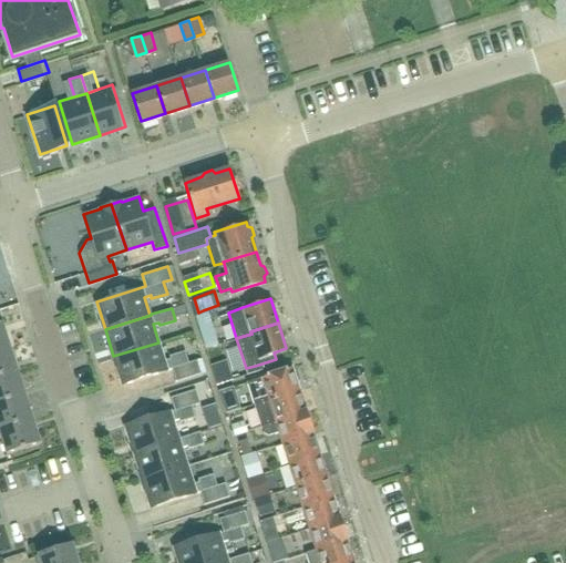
[(164,360),(158,343),(113,356),(122,384),(172,368),(175,380),(201,372),(196,359),(188,361),(185,350),(168,355),(170,358),(164,360)]
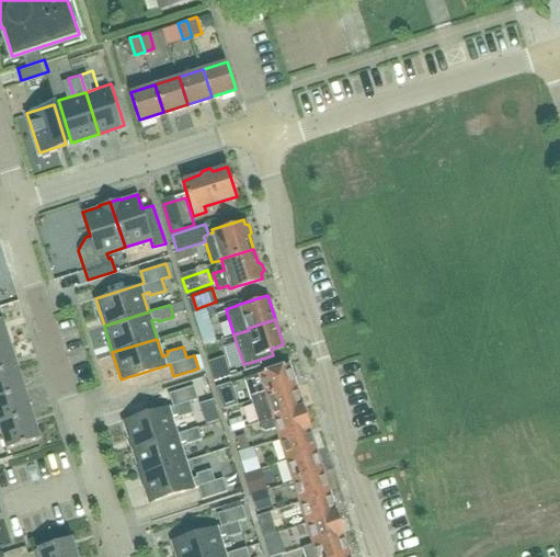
[(8,341),(0,343),(0,370),(15,365),(8,341)]
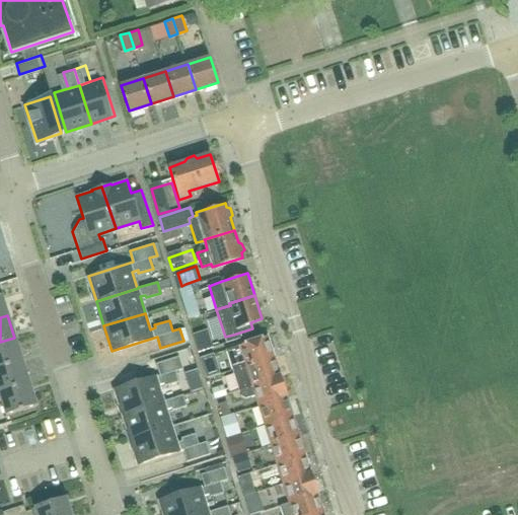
[(226,348),(233,368),(246,364),(274,355),(268,335),(226,348)]
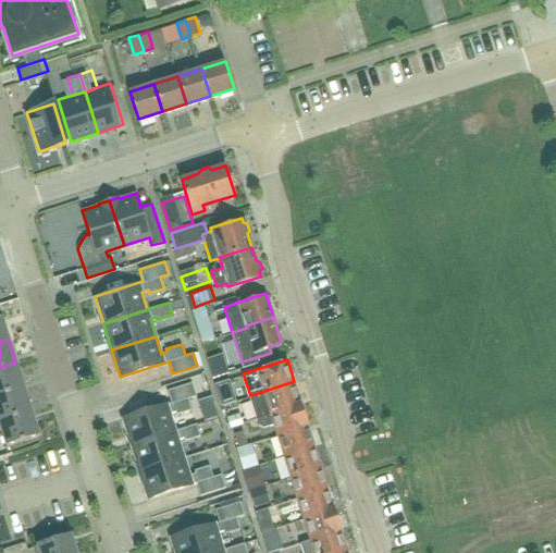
[(0,393),(23,386),(15,363),(0,367),(0,393)]
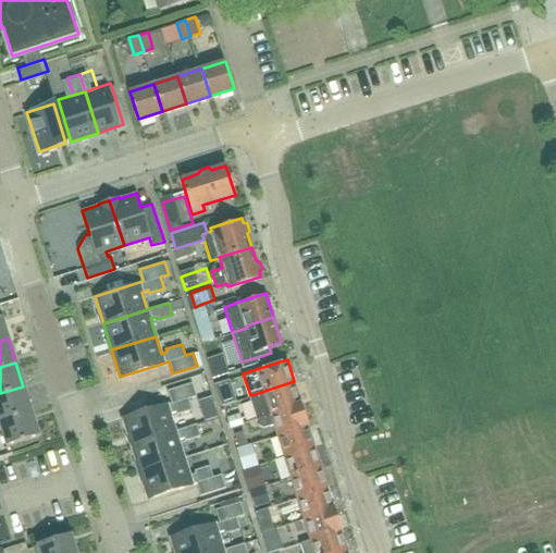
[(131,444),(175,429),(170,412),(175,410),(176,413),(192,408),(188,396),(196,394),(192,381),(167,389),(171,402),(122,417),(131,444)]
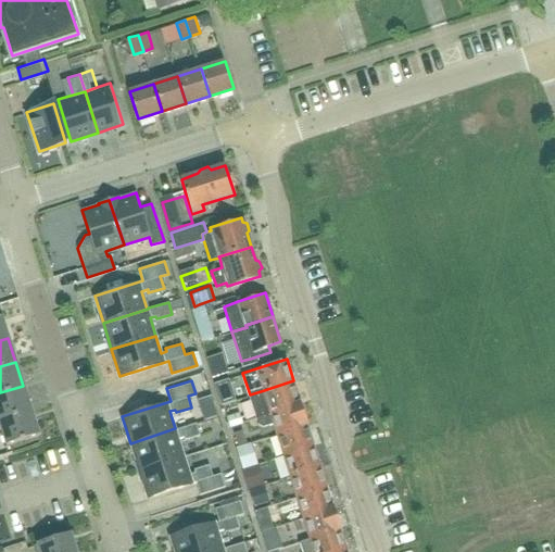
[(223,396),(224,396),(232,393),(229,380),(218,384),(223,396)]
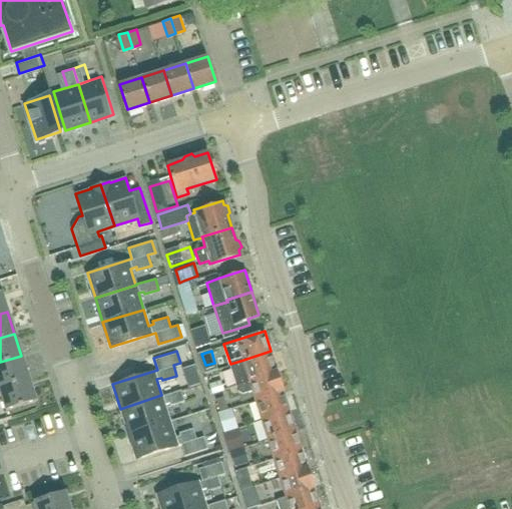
[(271,351),(243,360),(230,364),(236,384),(277,371),(271,351)]
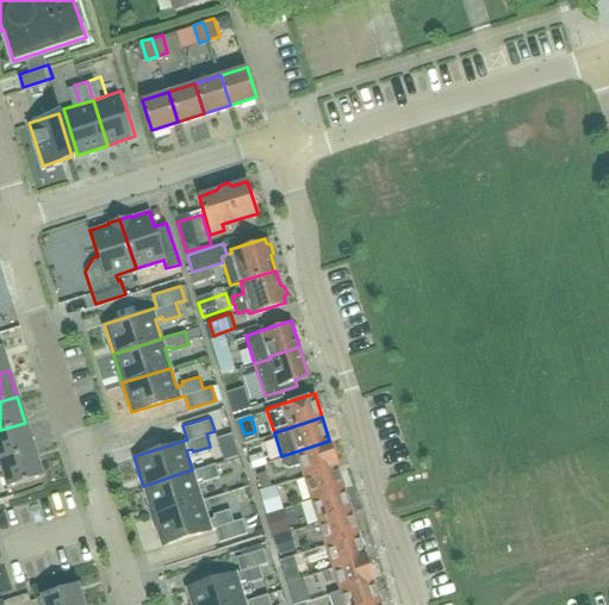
[(0,459),(33,449),(25,423),(0,430),(0,459)]
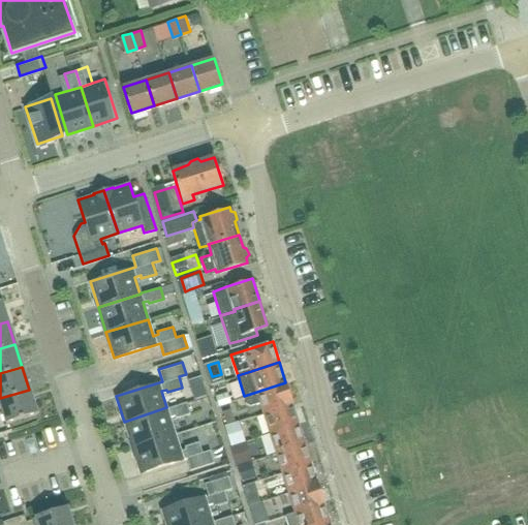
[(291,402),(285,382),(244,396),(246,402),(250,404),(260,401),(264,411),(291,402)]
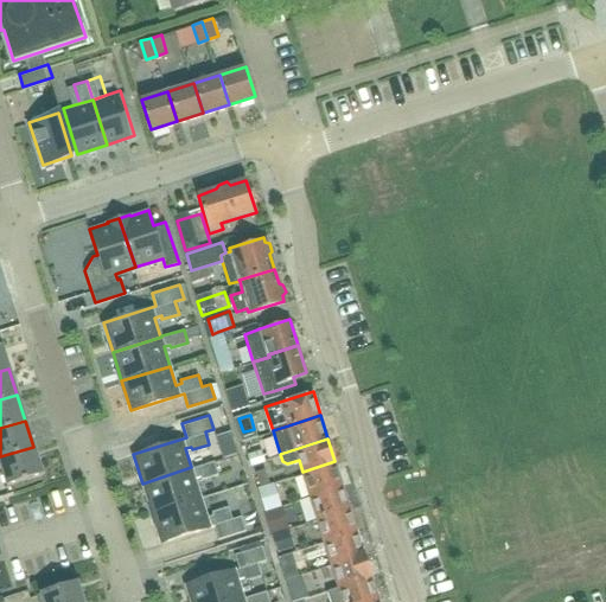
[(33,447),(0,456),(0,459),(7,484),(40,473),(33,447)]
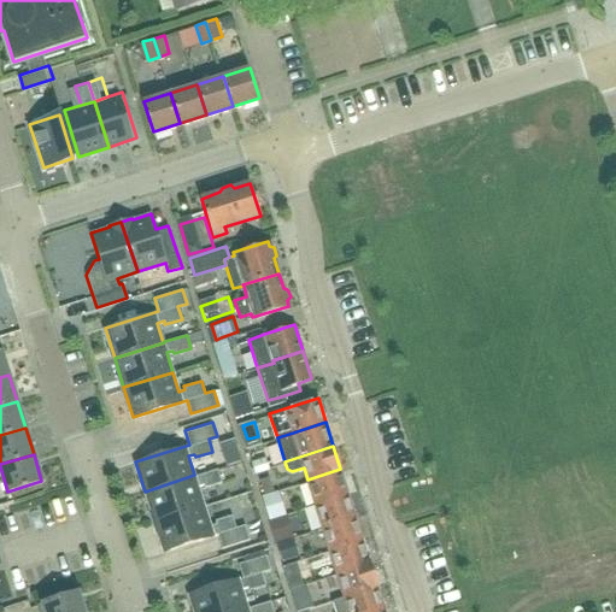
[(265,455),(251,460),(256,471),(269,468),(265,455)]
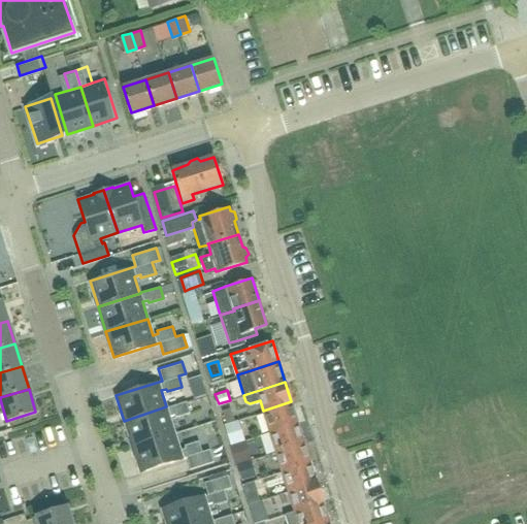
[(116,397),(100,399),(103,422),(119,420),(116,397)]
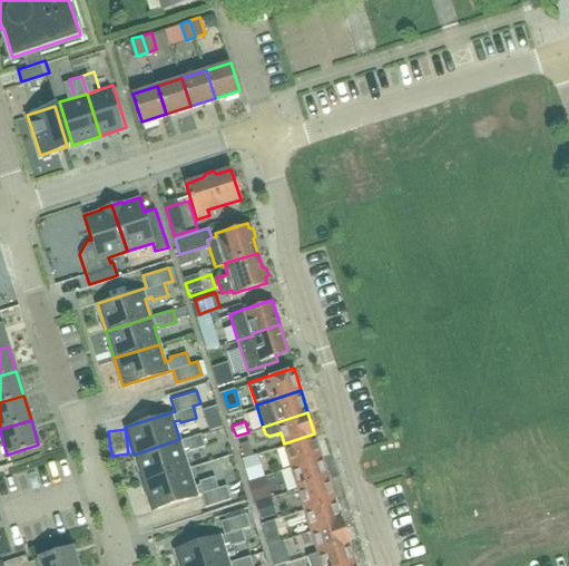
[(179,439),(134,455),(143,481),(188,467),(183,449),(188,447),(189,450),(205,445),(200,432),(179,439)]
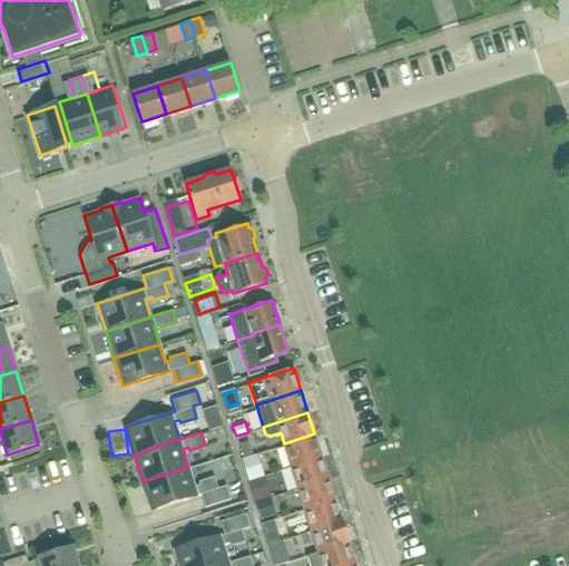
[(284,443),(291,465),(322,456),(314,433),(284,443)]
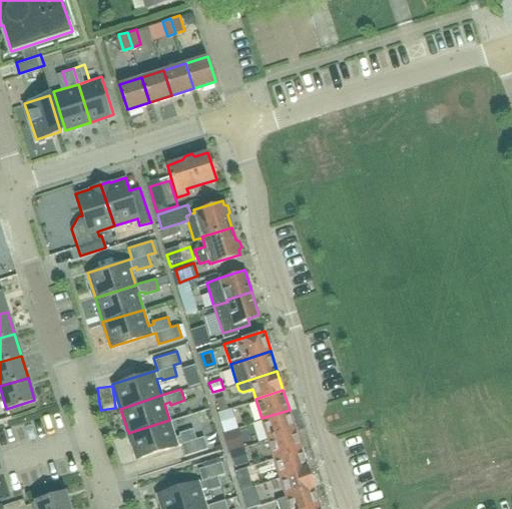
[(219,410),(227,407),(223,395),(215,398),(219,410)]
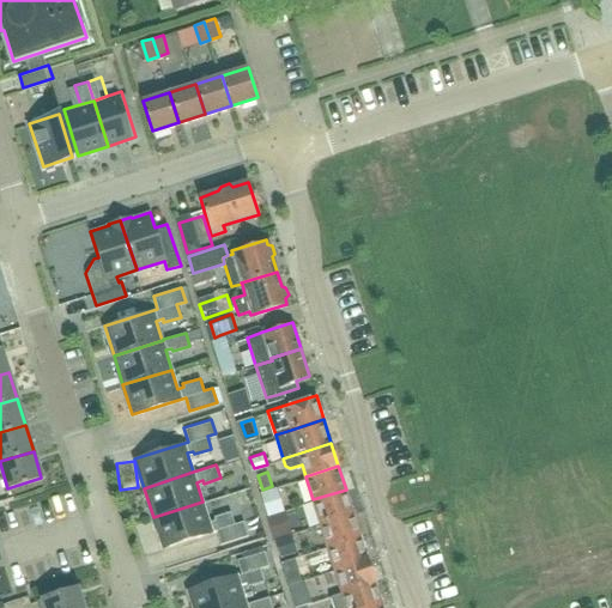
[(266,515),(270,514),(284,510),(277,486),(259,491),(266,515)]
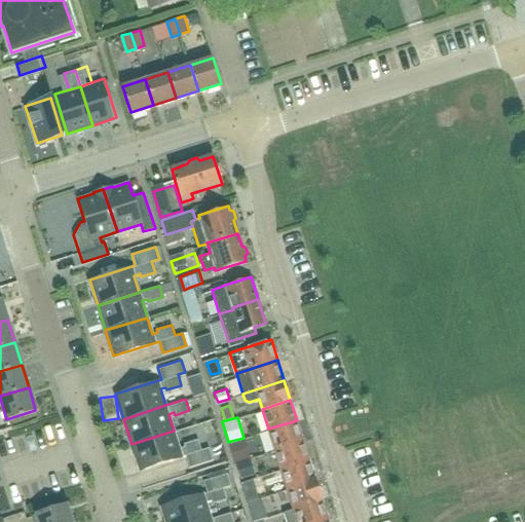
[(297,420),(268,429),(274,448),(303,440),(297,420)]
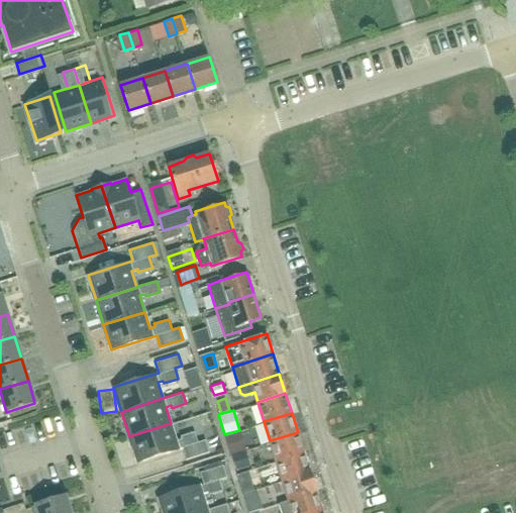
[(171,423),(129,436),(137,460),(182,446),(186,458),(209,450),(205,438),(198,441),(194,430),(180,435),(181,438),(176,439),(171,423)]
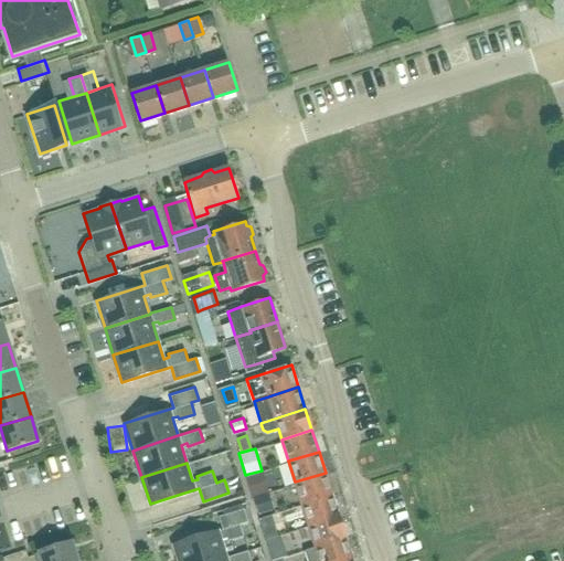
[(301,504),(332,494),(326,473),(295,482),(301,504)]
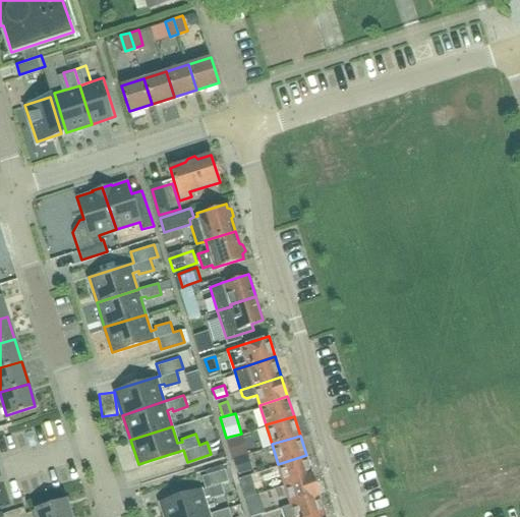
[(237,472),(252,467),(247,452),(232,456),(237,472)]
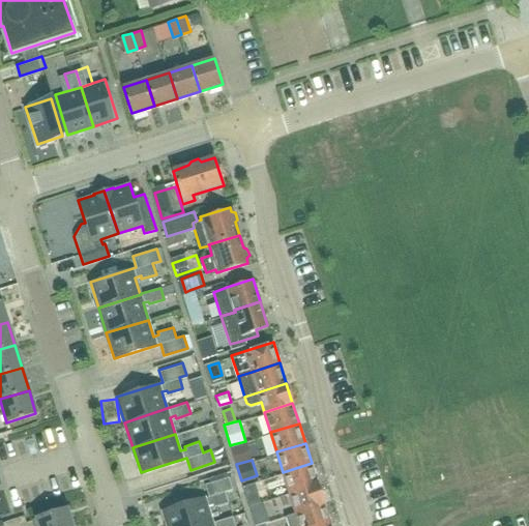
[(312,463),(283,472),(289,492),(318,483),(312,463)]
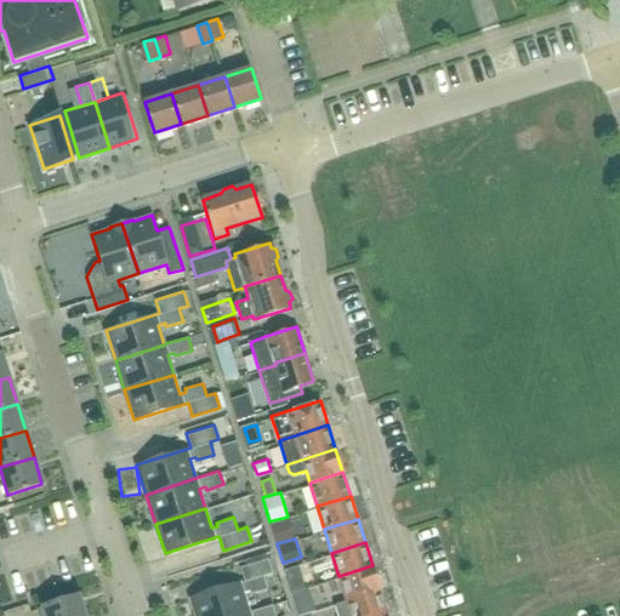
[(228,615),(245,611),(249,609),(243,591),(249,588),(250,592),(267,586),(263,574),(272,570),(268,555),(240,565),(244,579),(191,595),(197,615),(228,615)]
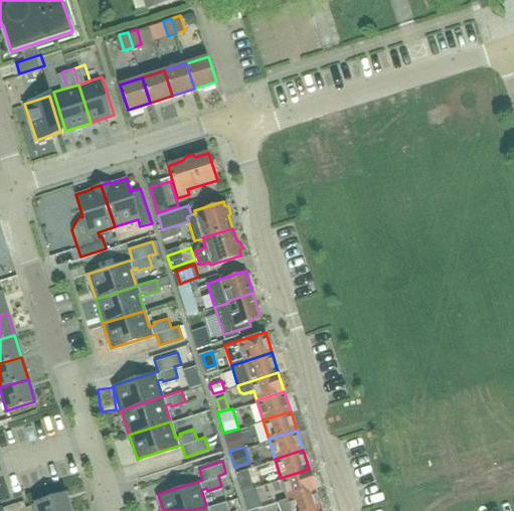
[(309,469),(281,478),(287,497),(315,489),(309,469)]
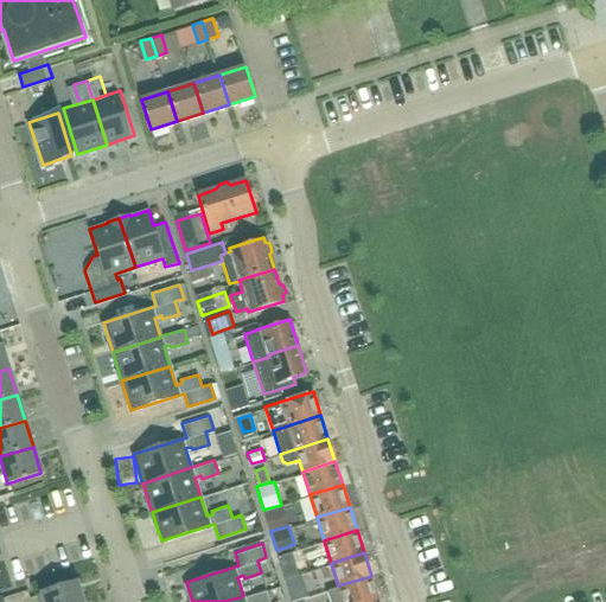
[(285,577),(292,601),(307,596),(300,572),(298,574),(285,577)]
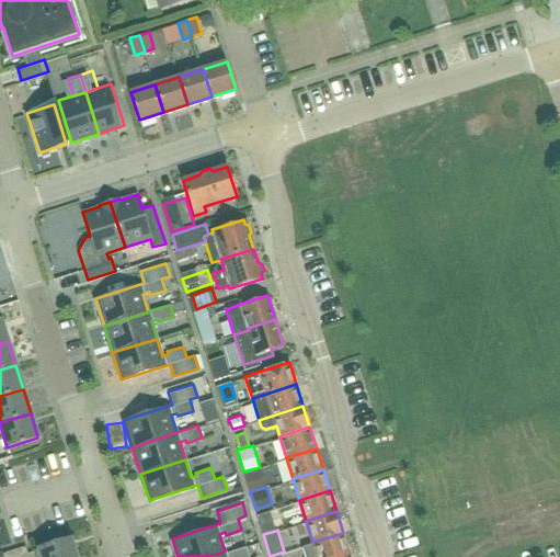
[(336,556),(350,553),(343,533),(312,542),(303,545),(306,556),(336,556)]
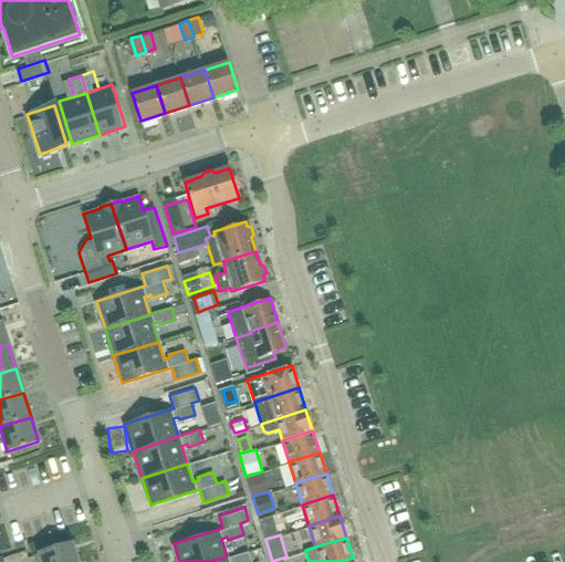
[(75,561),(70,542),(34,554),(37,561),(75,561)]
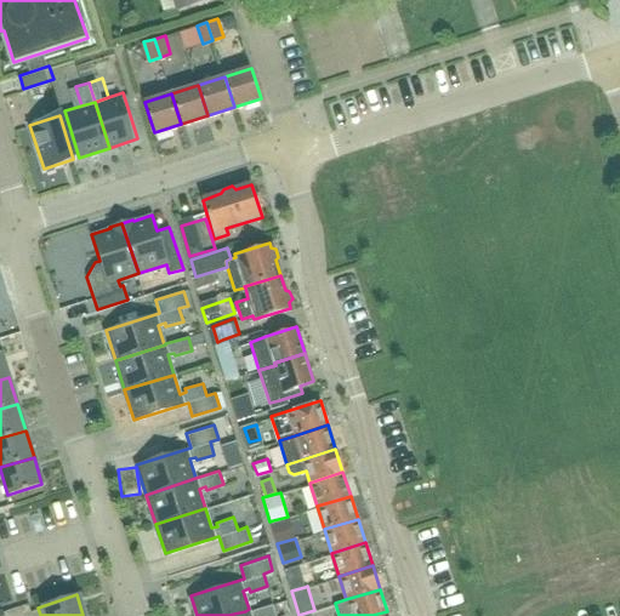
[(273,615),(277,615),(273,602),(249,609),(245,611),(228,615),(273,615)]
